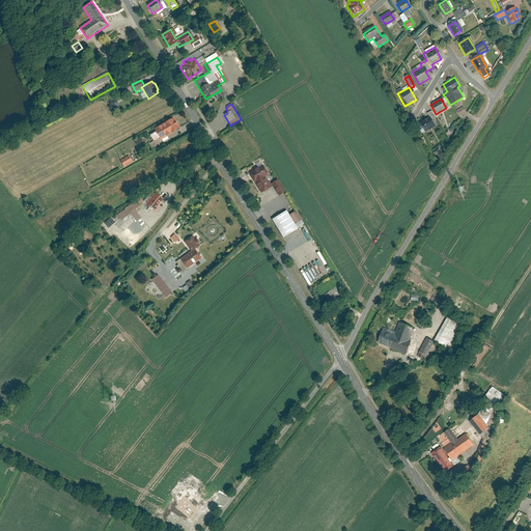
[(466,112),(463,107),(456,111),(459,116),(466,112)]
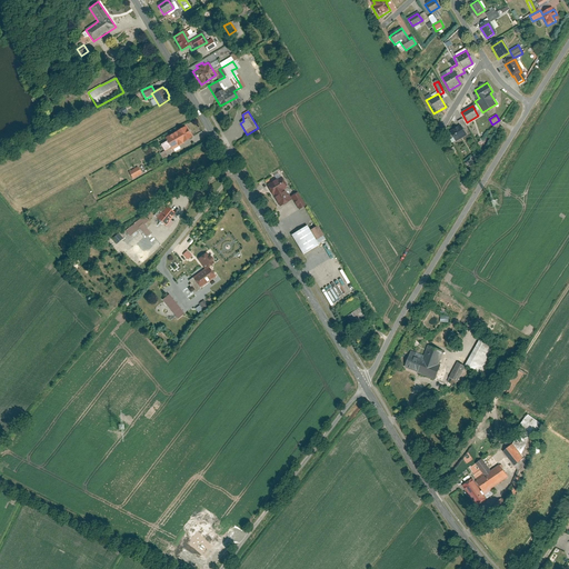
[(467,131),(461,122),(457,125),(459,128),(448,135),(455,145),(466,139),(462,133),(467,131)]
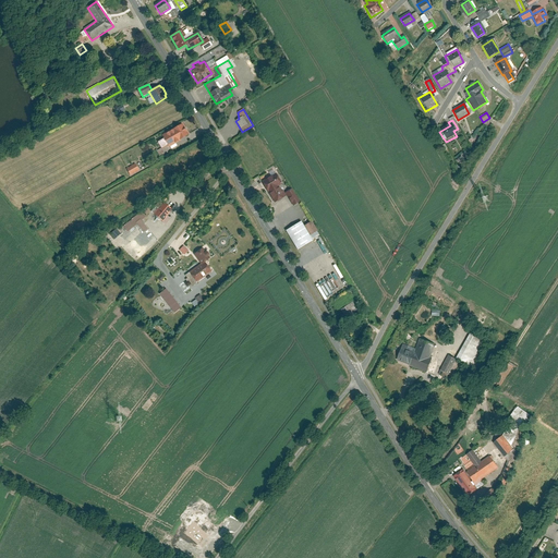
[(187,134),(181,123),(161,135),(164,137),(157,142),(160,147),(167,143),(168,146),(187,134)]
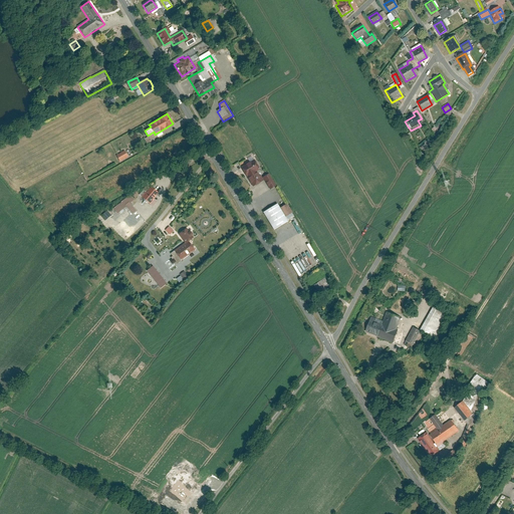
[(129,157),(124,151),(115,156),(119,162),(129,157)]
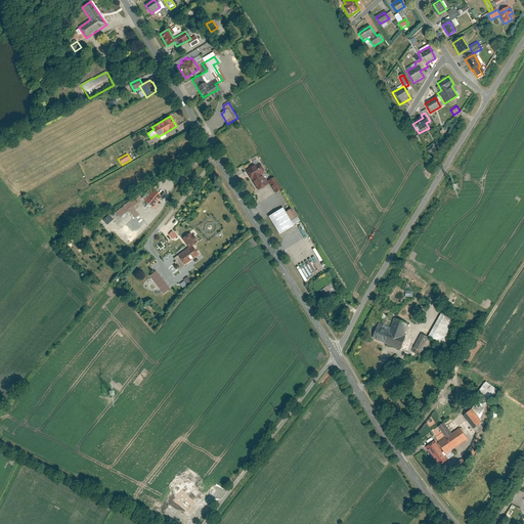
[(265,173),(259,163),(246,171),(258,191),(269,184),(266,179),(264,180),(261,175),(265,173)]
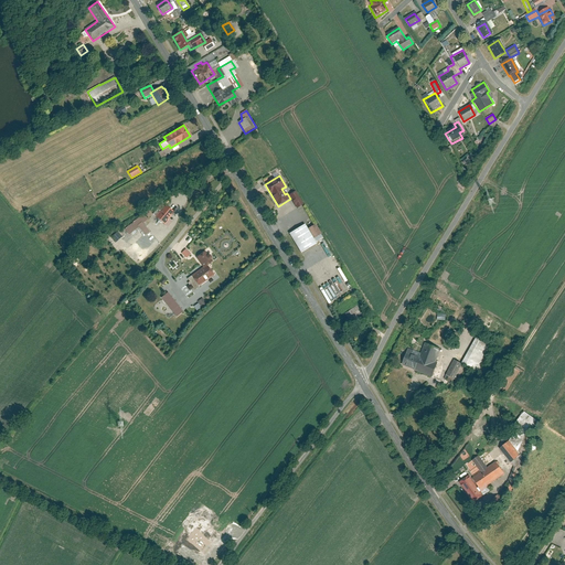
[(304,205),(296,191),(289,195),(297,210),(304,205)]
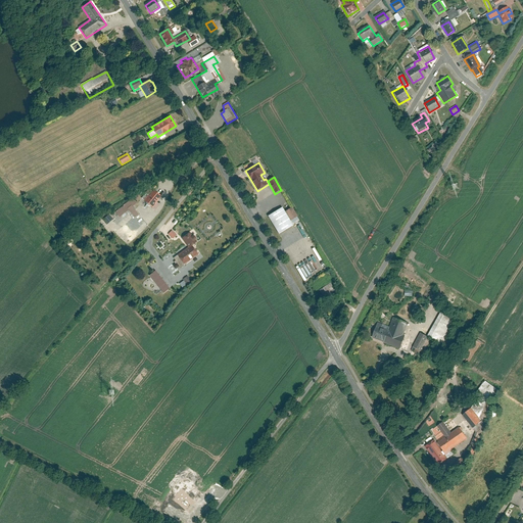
[(161,197),(153,190),(143,201),(152,208),(155,211),(160,205),(156,202),(161,197)]
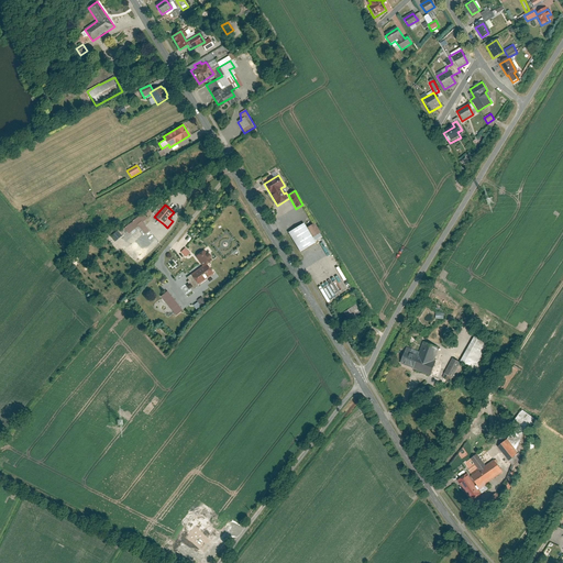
[(307,229),(304,223),(288,233),(300,253),(316,243),(315,242),(307,229)]
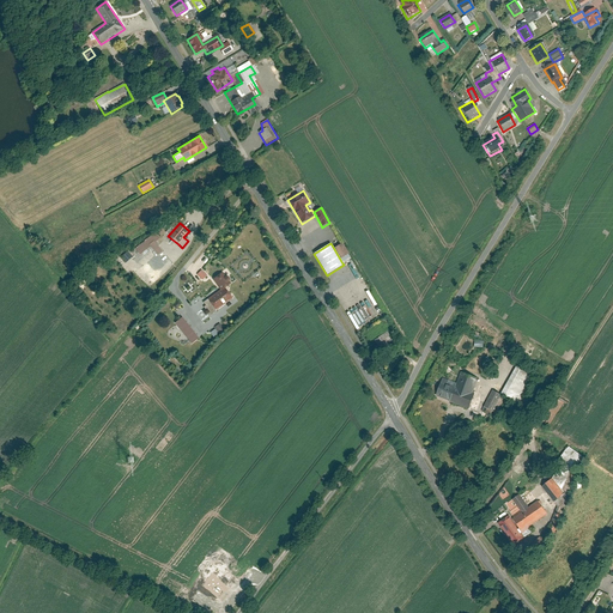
[(350,254),(343,243),(334,249),(343,263),(351,259),(349,255),(350,254)]
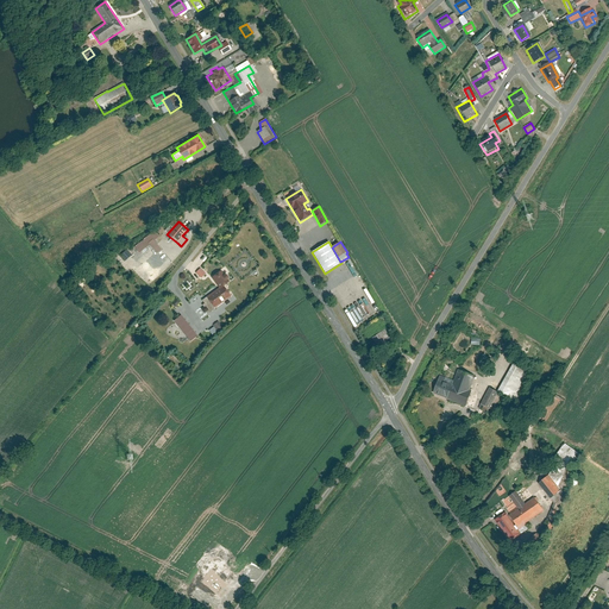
[(169,259),(159,249),(142,265),(151,276),(169,259)]
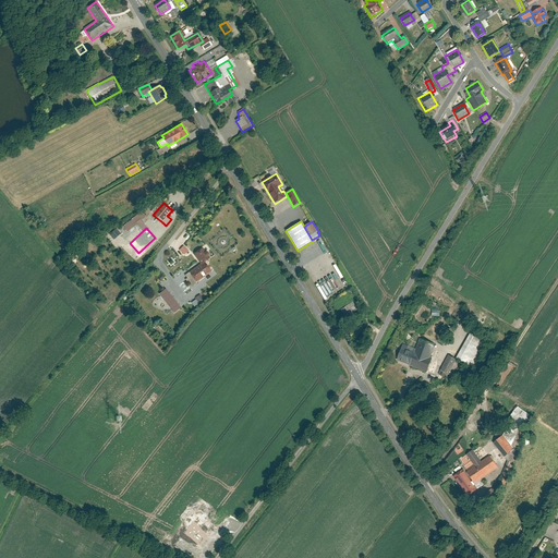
[(121,234),(116,229),(109,235),(114,240),(121,234)]
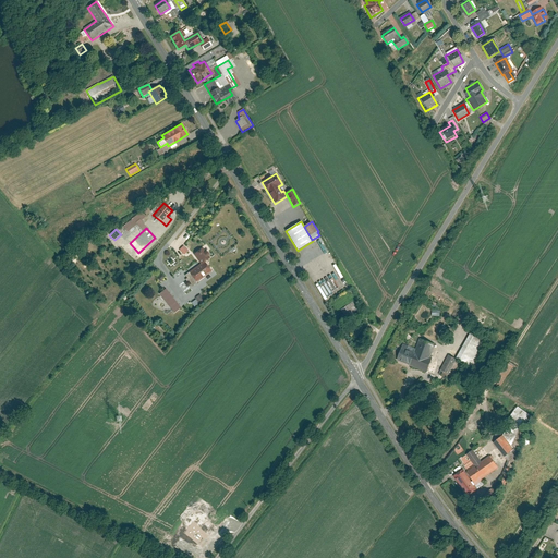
[(189,251),(183,246),(179,251),(184,255),(189,251)]
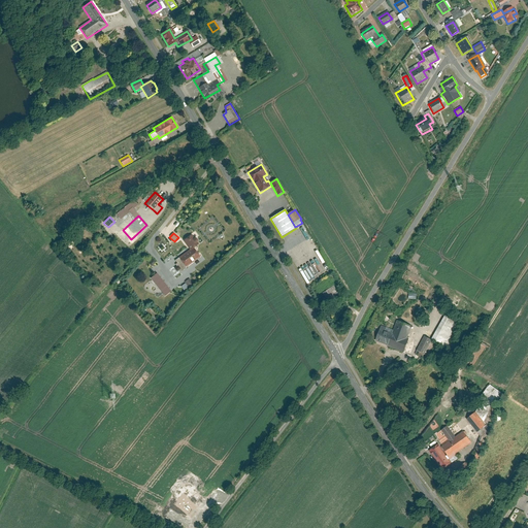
[(199,245),(192,235),(184,241),(190,251),(178,258),(186,268),(201,258),(195,248),(199,245)]
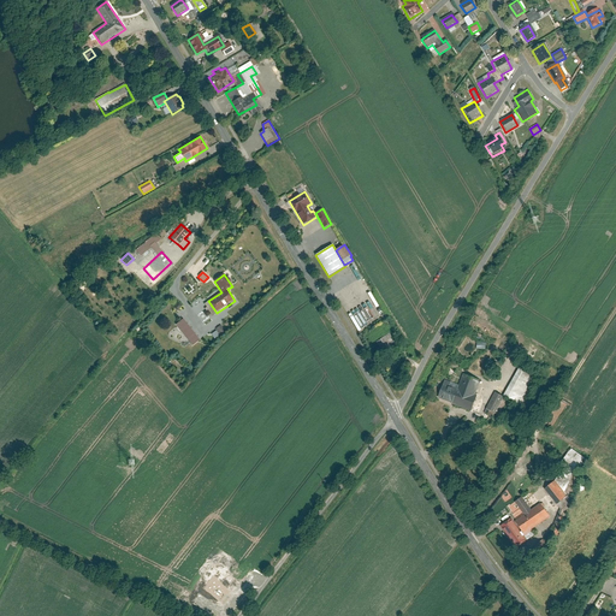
[(361,330),(363,330),(357,315),(350,318),(355,329),(360,327),(361,330)]
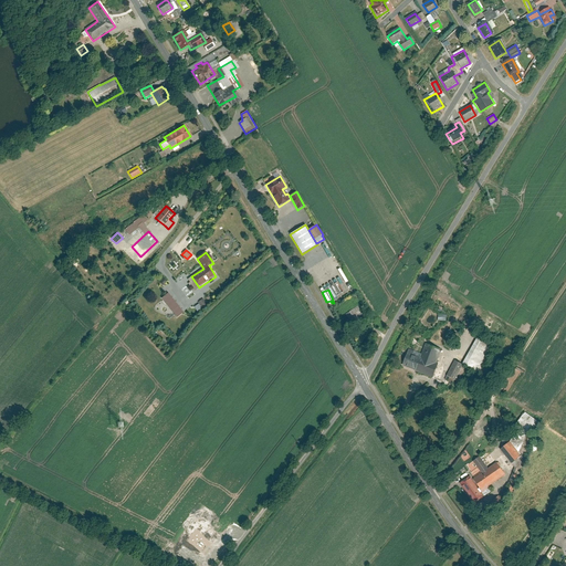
[(184,313),(168,294),(161,299),(177,318),(184,313)]
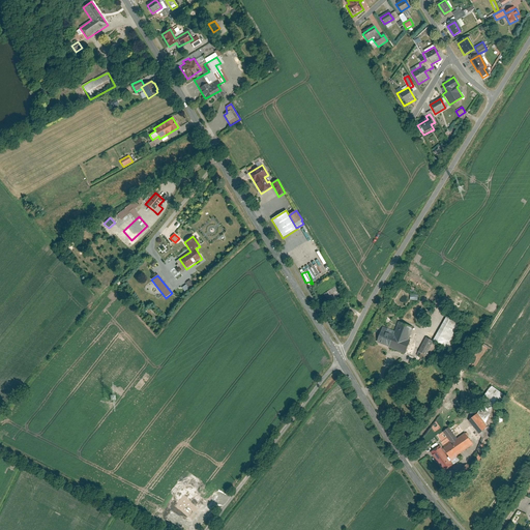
[(194,285),(190,280),(185,284),(186,285),(189,289),(194,285)]
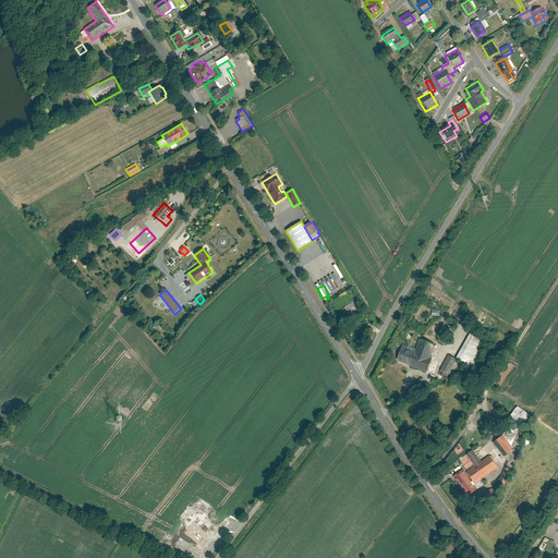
[(349,303),(340,308),(350,322),(359,316),(349,303)]
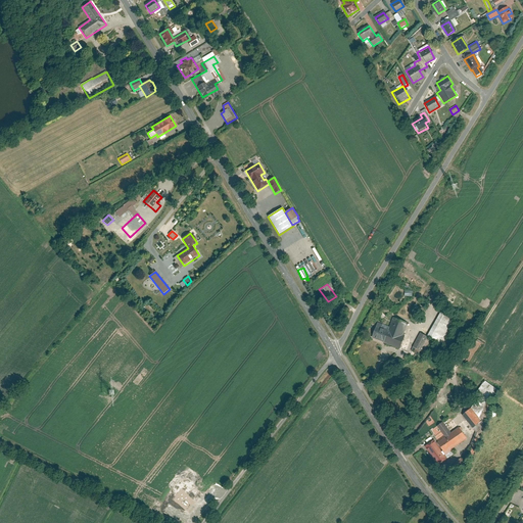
[(459,321),(442,312),(428,337),(444,346),(459,321)]
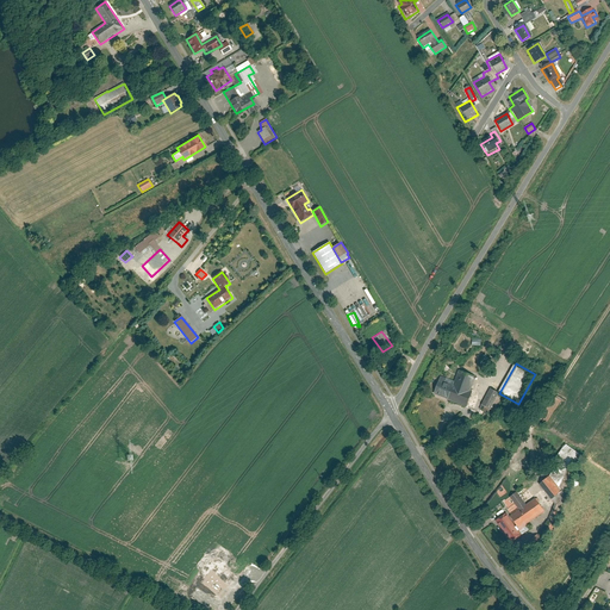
[(468,406),(477,377),(459,372),(456,383),(450,402),(468,406)]
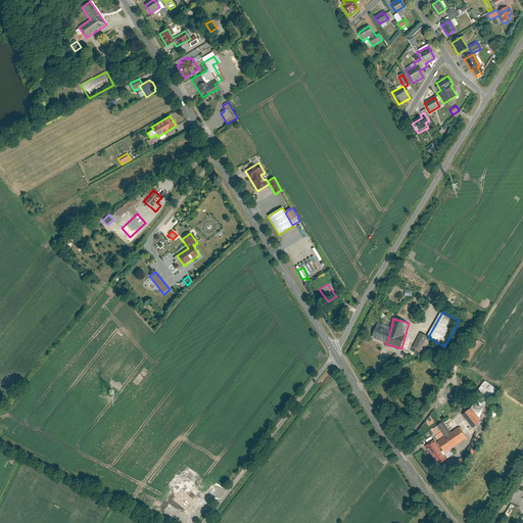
[(386,344),(391,328),(376,324),(371,340),(386,344)]
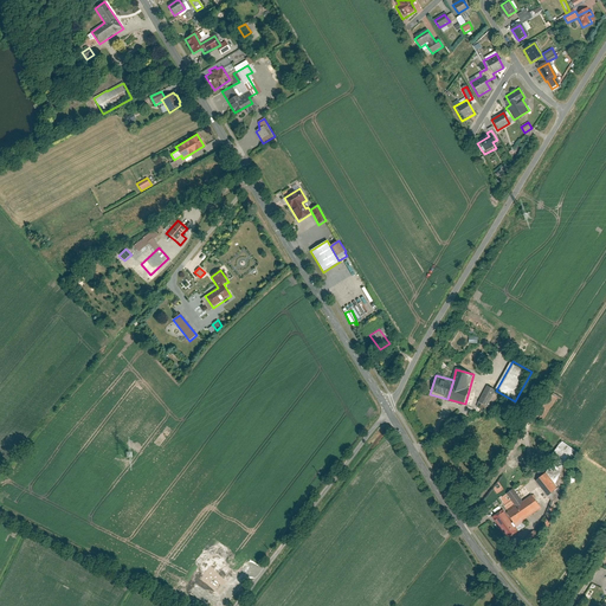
[(487,386),(479,400),(488,405),(495,391),(487,386)]
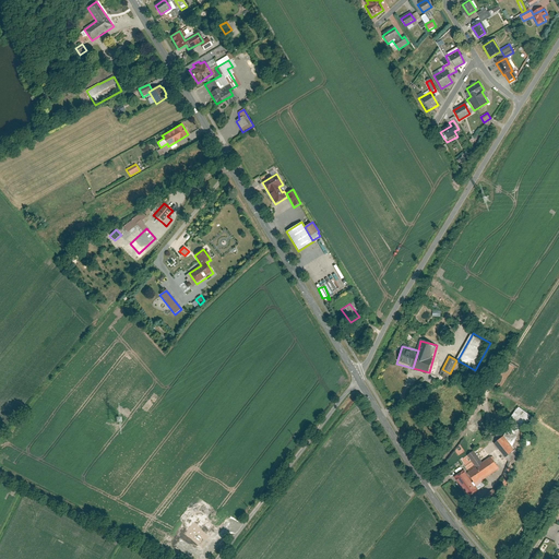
[(508,364),(494,384),(500,389),(514,368),(508,364)]
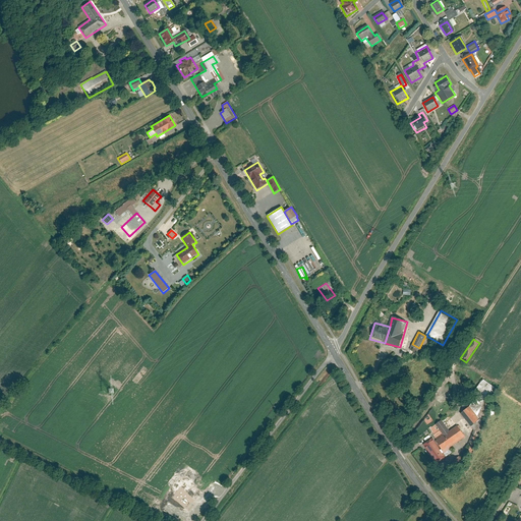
[(478,395),(484,400),(487,401),(496,389),(483,380),(475,393),(478,395)]
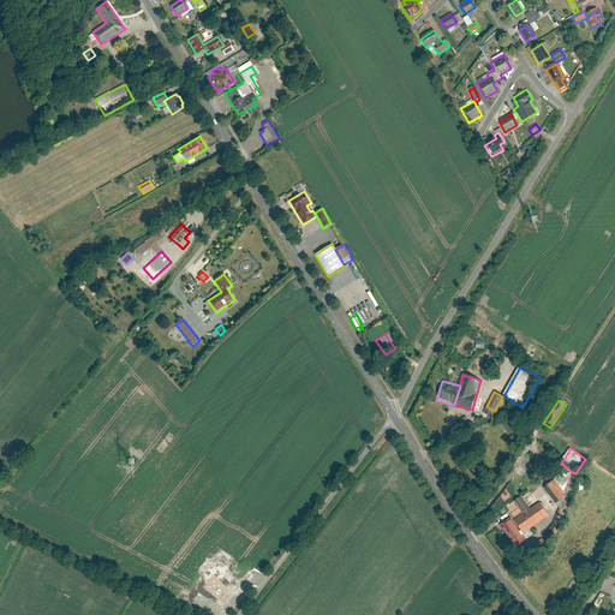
[(565,466),(555,481),(563,493),(572,472),(565,466)]
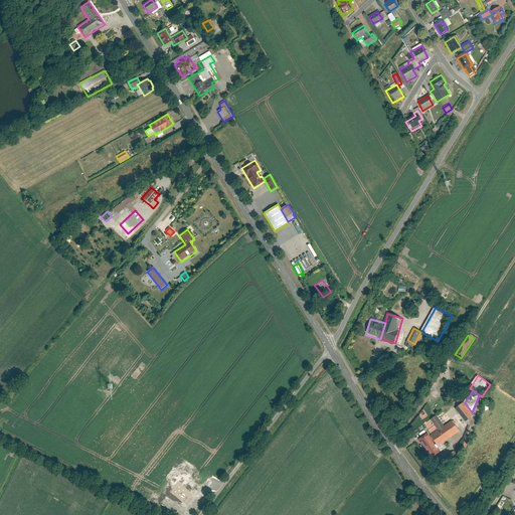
[(465,402),(456,409),(468,425),(477,418),(472,412),(465,402)]
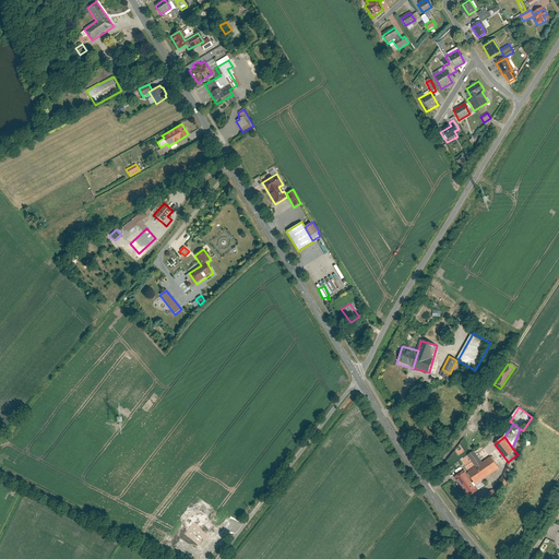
[(499,470),(490,459),(483,464),(474,452),(468,456),(477,468),(466,475),(464,472),(455,478),(468,498),(485,486),(482,480),(499,470)]
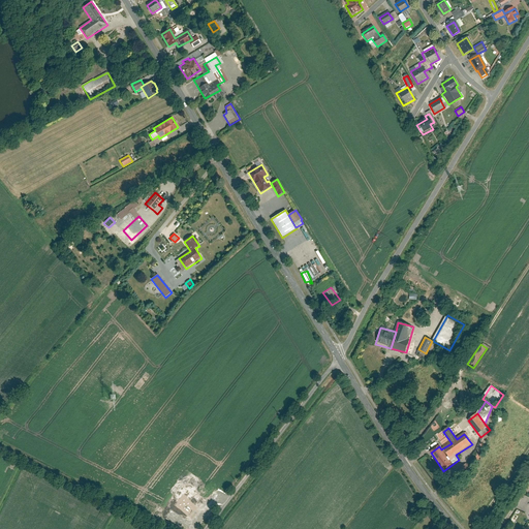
[(486,439),(481,438),(475,453),(480,454),(486,439)]
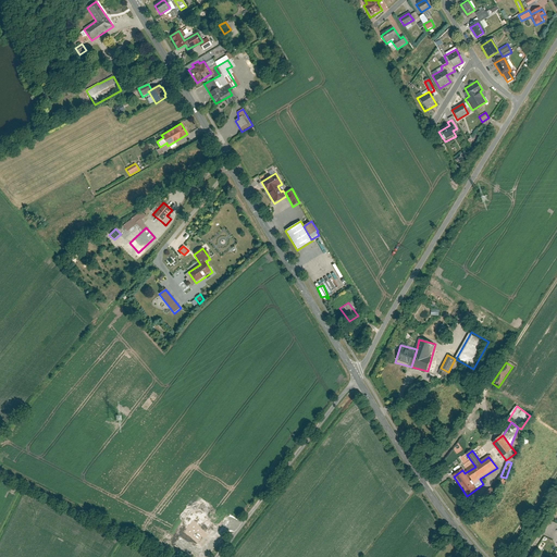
[(495,494),(491,490),(485,494),(491,498),(495,494)]
